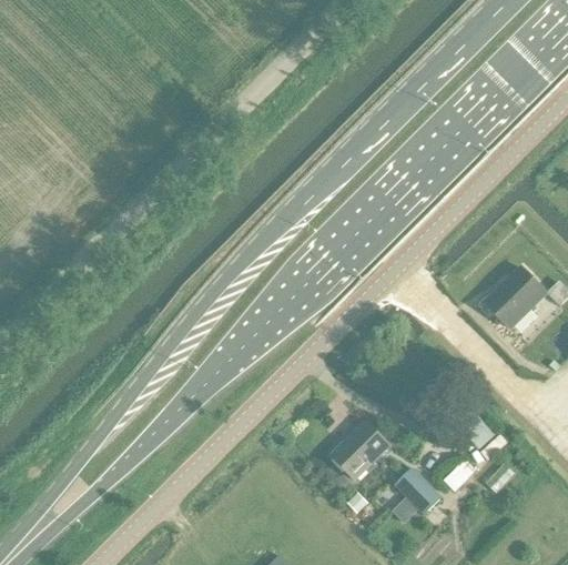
[(510,328),(547,292),(521,266),(485,302),(510,328)]
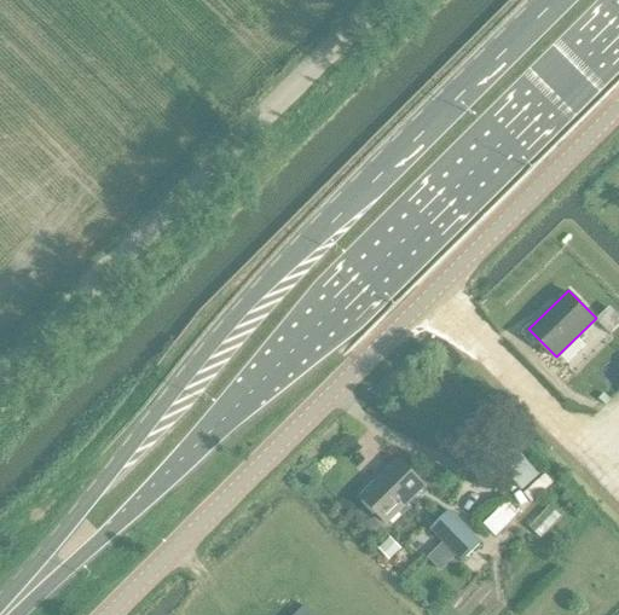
[(618,321),(618,313),(609,305),(596,318),(609,332),(618,321)]
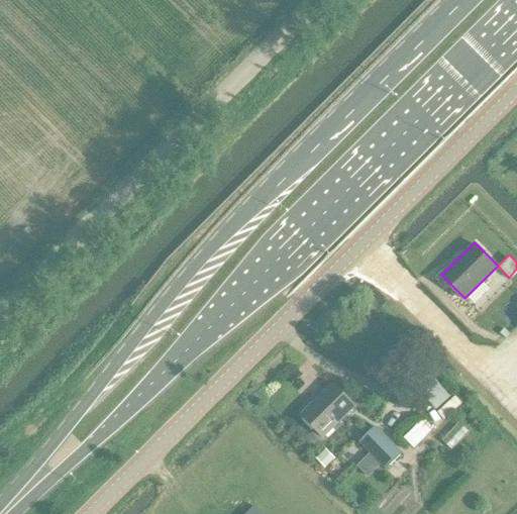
[(301,414),(323,435),(354,404),(333,383),(301,414)]
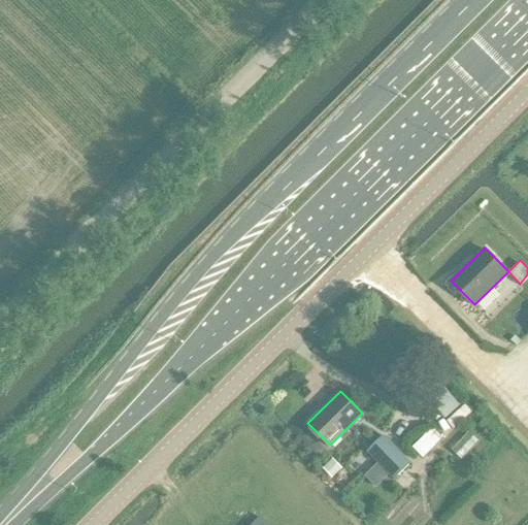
[(450,393),(435,406),(446,418),(460,404),(450,393)]
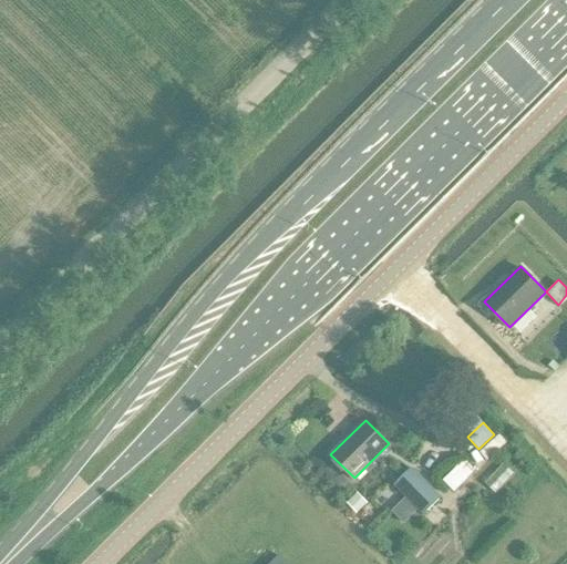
[(411,464),(392,483),(421,511),(440,492),(411,464)]
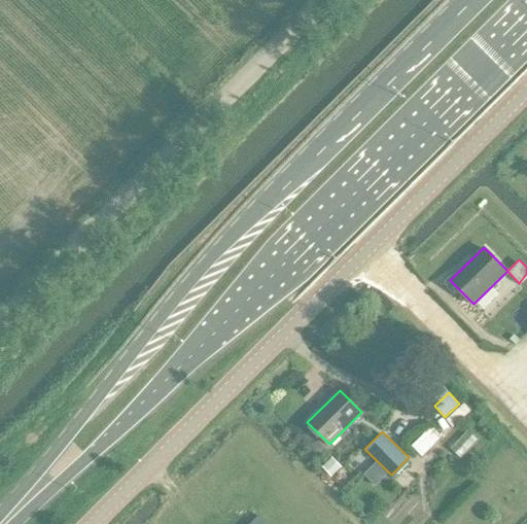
[(434,443),(424,432),(412,445),(422,455),(434,443)]
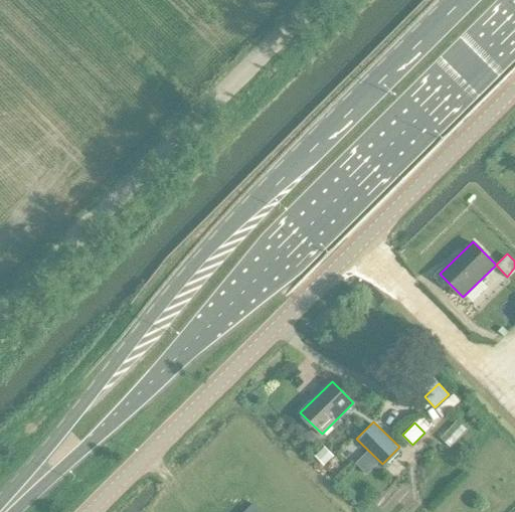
[(325,447),(315,456),(324,465),(334,456),(325,447)]
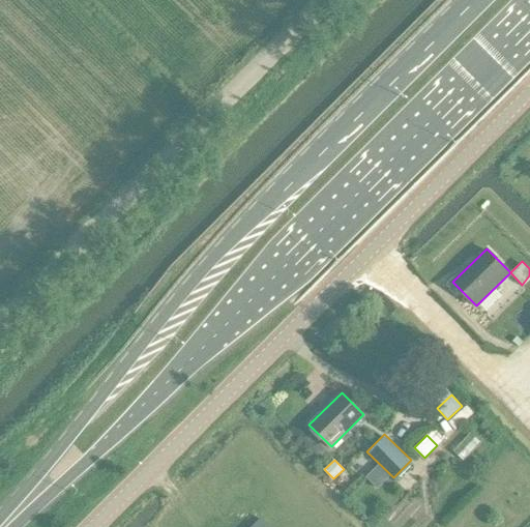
[(248,526),(268,526),(259,517),(248,526)]
